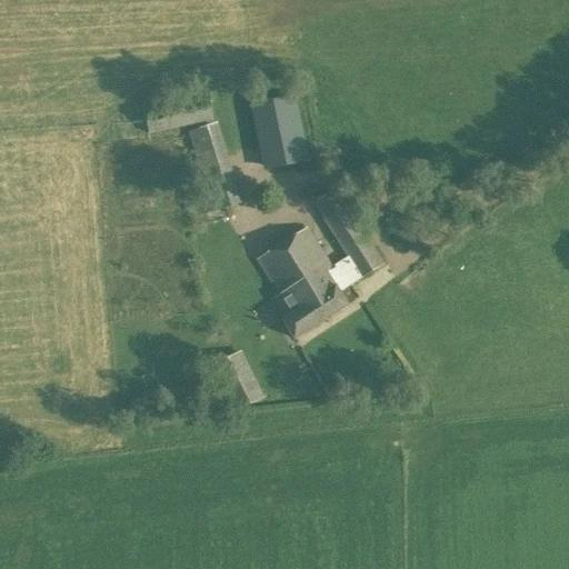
[(265,170),(308,161),(293,95),(250,105),(265,170)]
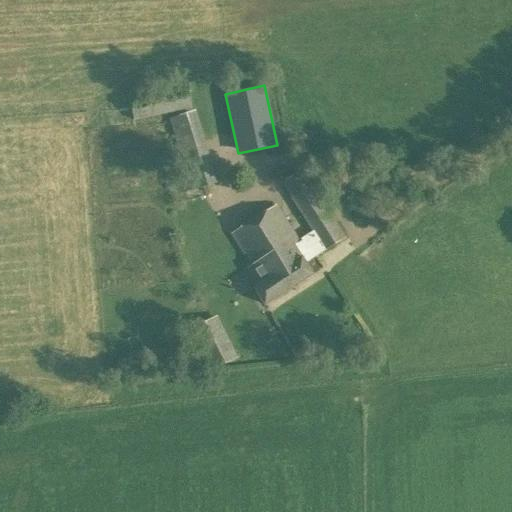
[(184,193),(217,183),(196,110),(169,118),(187,179),(181,181),(184,193)]
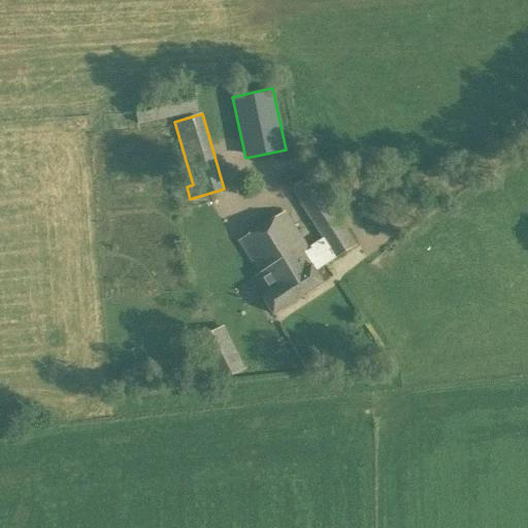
[(285,211),(237,241),(258,274),(253,277),(264,295),(261,297),(272,316),(322,284),(315,272),(355,246),(311,177),(292,190),(323,239),(309,249),(285,211)]
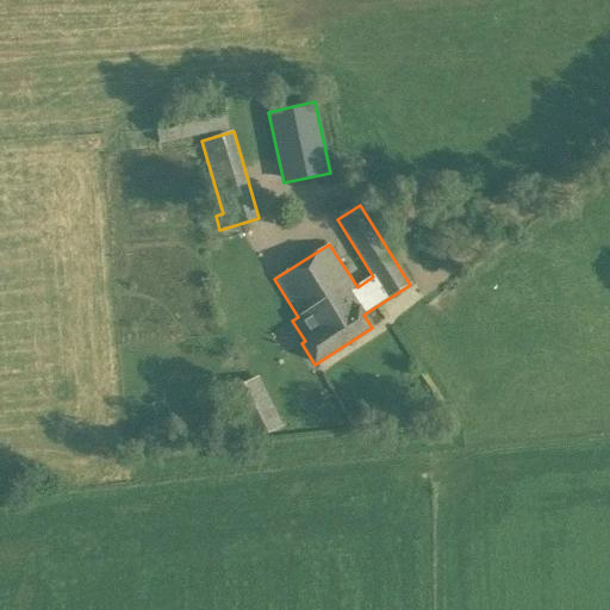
[(255,443),(278,431),(250,381),(229,393),(255,443)]
